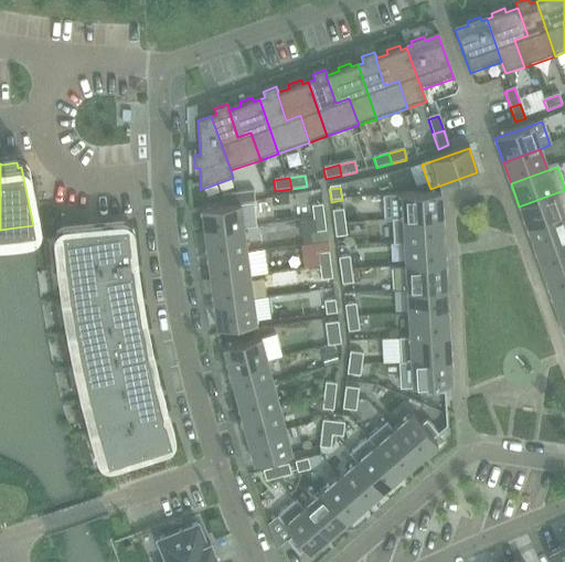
[(526,230),(564,215),(564,190),(519,207),(526,230)]
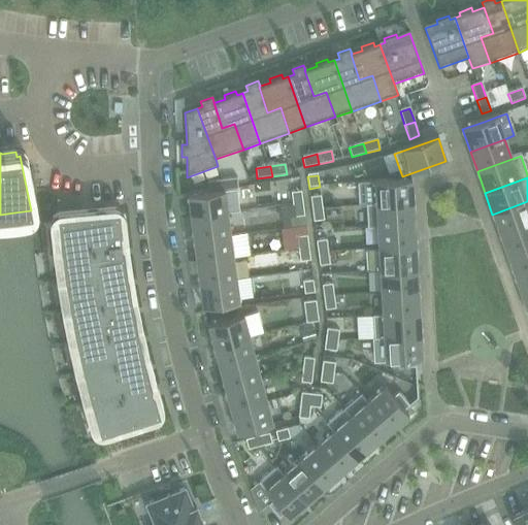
[(237,179),(222,181),(224,191),(238,189),(237,179)]
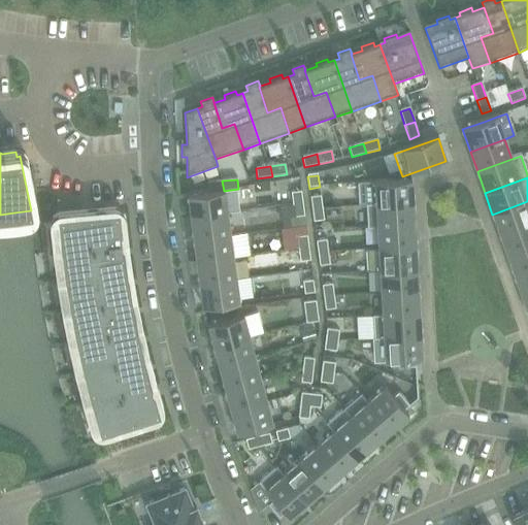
[(224,191),(222,181),(207,183),(208,193),(224,191)]
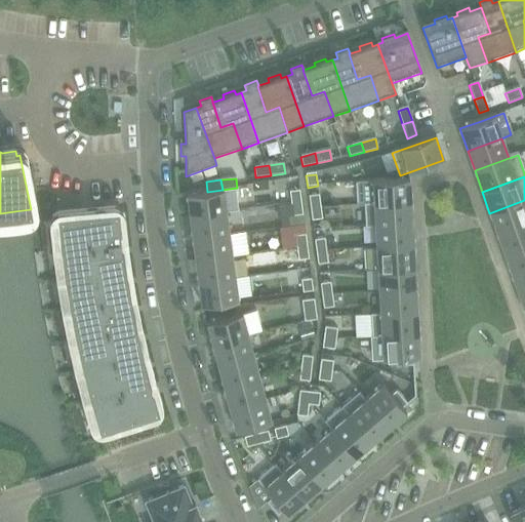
[(372,182),(374,204),(374,205),(410,203),(409,179),(372,182)]
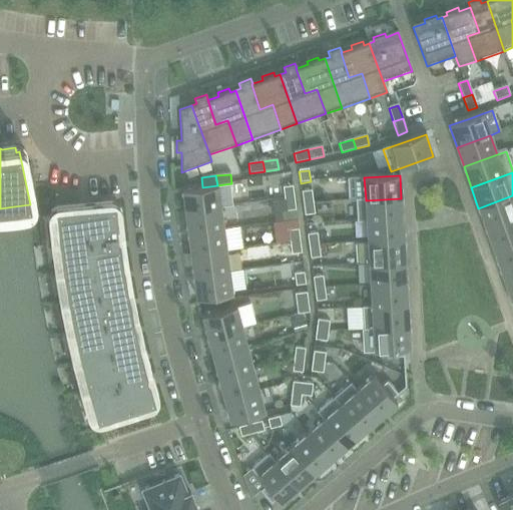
[(182,191),(185,213),(220,208),(217,186),(182,191)]
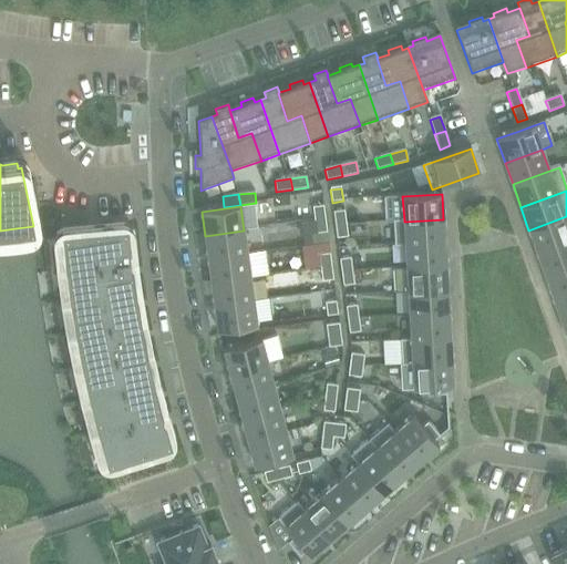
[(312,208),(315,222),(326,221),(323,207),(312,208)]
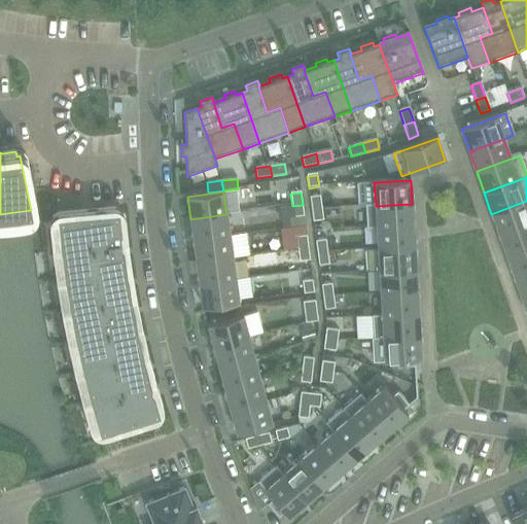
[(310,198),(312,210),(322,209),(320,197),(310,198)]
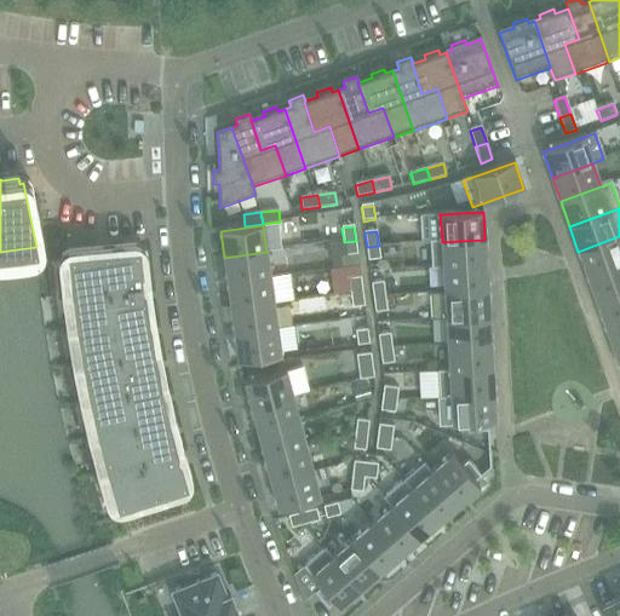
[(619,236),(578,252),(587,277),(619,265),(619,236)]
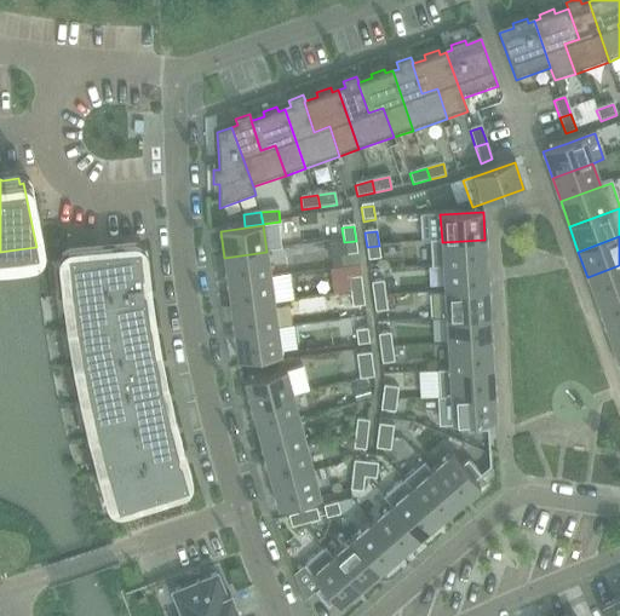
[(431,270),(443,269),(443,268),(486,265),(484,240),(442,242),(442,241),(430,241),(431,270)]
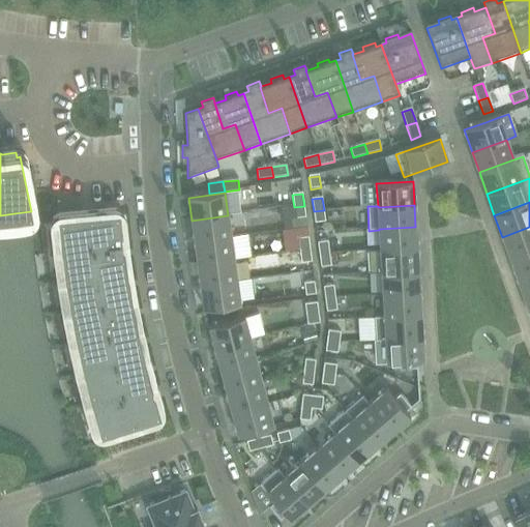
[(304,206),(294,207),(296,220),(305,218),(304,206)]
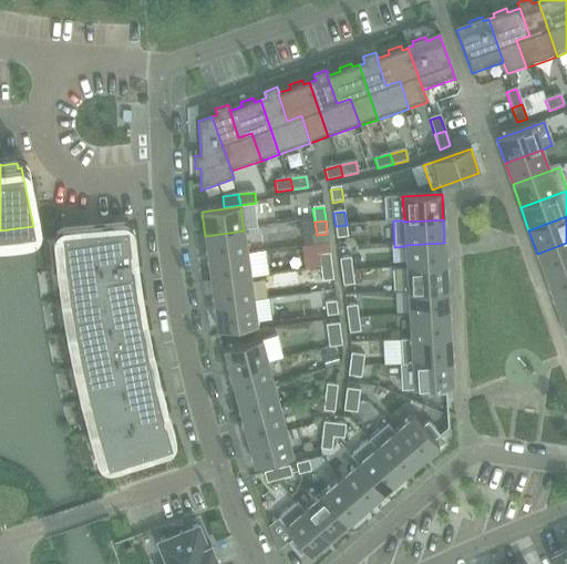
[(347,225),(336,226),(337,239),(348,238),(347,225)]
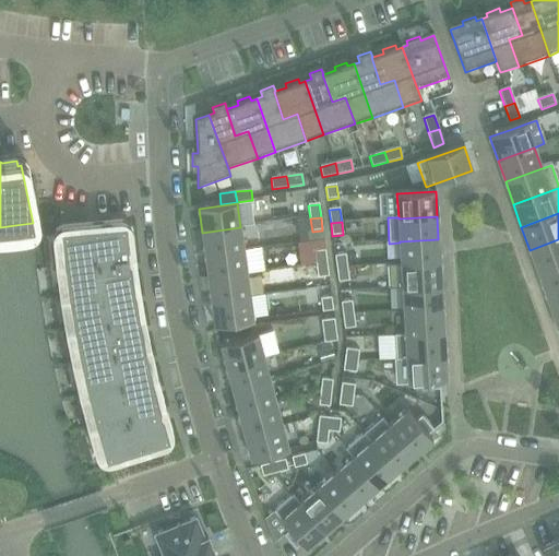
[(137,267),(134,256),(132,232),(127,232),(126,225),(61,232),(64,264),(70,297),(75,330),(81,362),(88,394),(97,426),(107,460),(168,440),(159,410),(151,379),(144,350),(138,319),(133,288),(130,267),(137,267)]
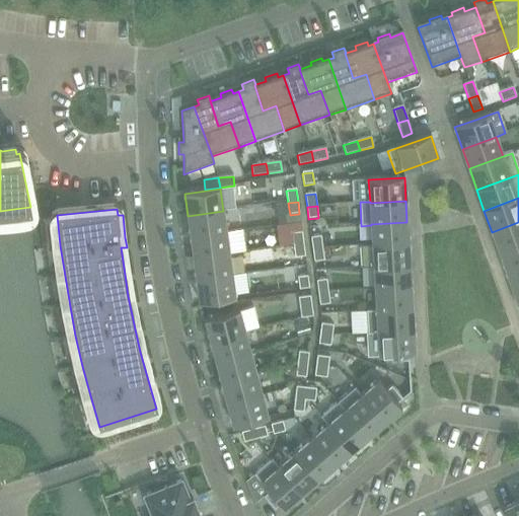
[(188,216),(191,237),(226,233),(223,211),(188,216)]
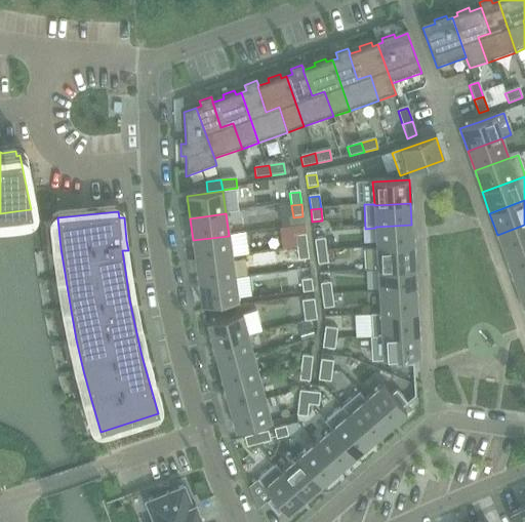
[(375,227),(375,228),(376,249),(413,247),(411,225),(375,227)]
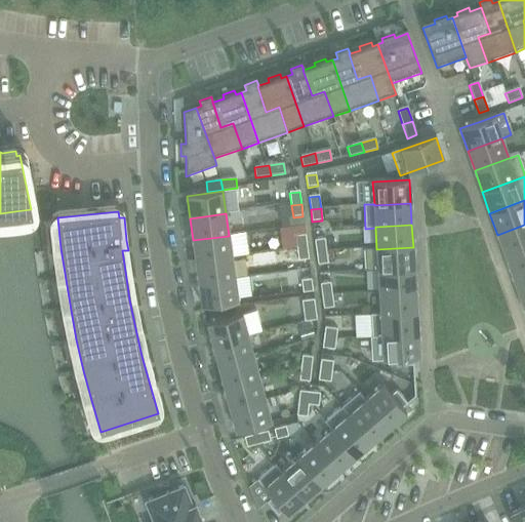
[(524,225),(497,235),(505,254),(524,247),(524,225)]
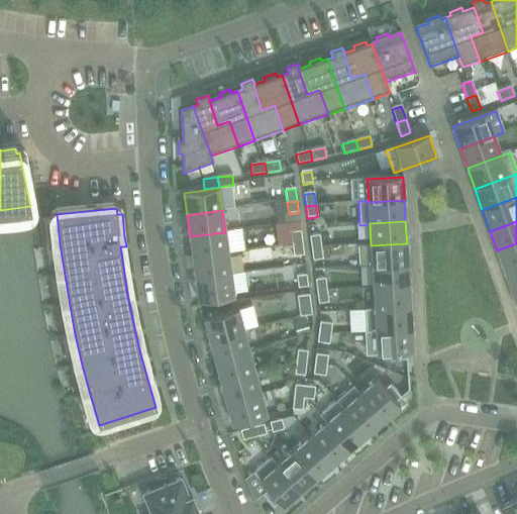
[(190,236),(193,259),(228,253),(225,232),(190,236)]
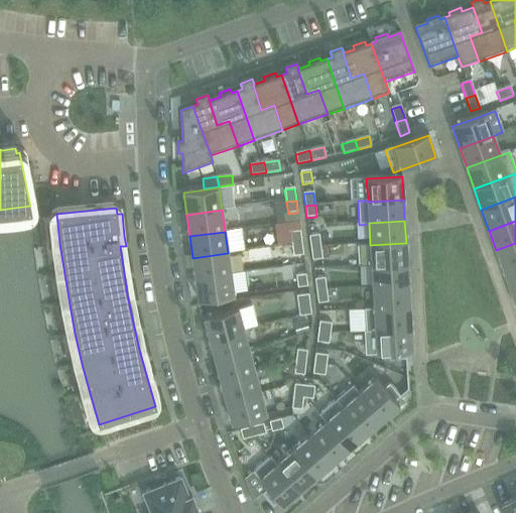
[(290,233),(291,245),(301,244),(300,232),(290,233)]
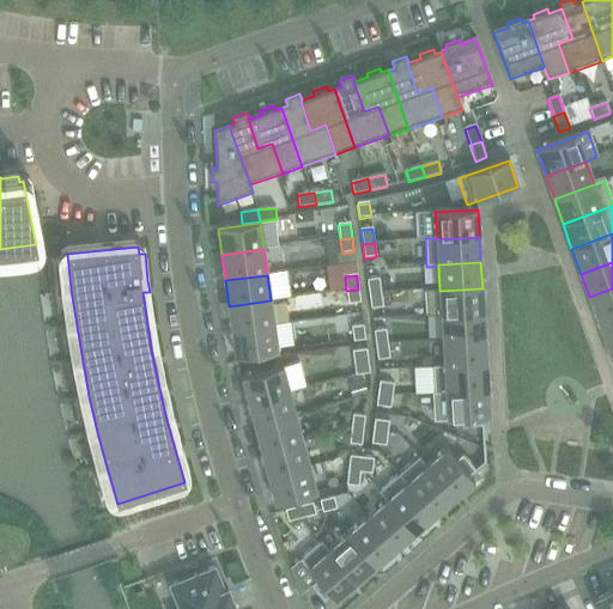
[(368,281),(369,296),(381,294),(380,280),(368,281)]
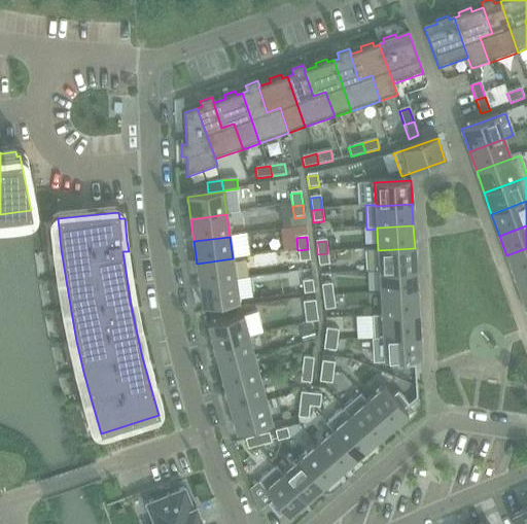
[(378,250),(379,272),(416,270),(415,248),(378,250)]
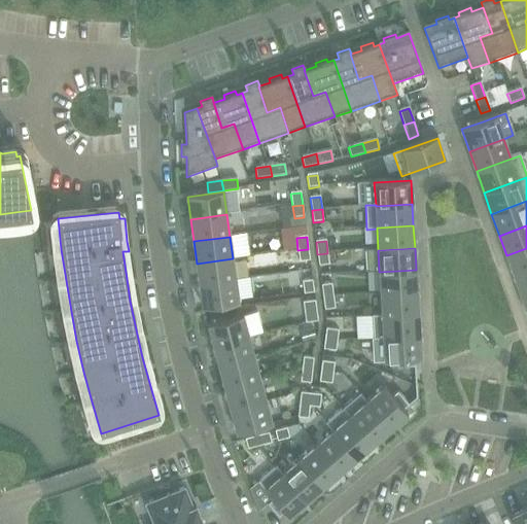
[(526,248),(506,255),(514,277),(526,272),(526,248)]
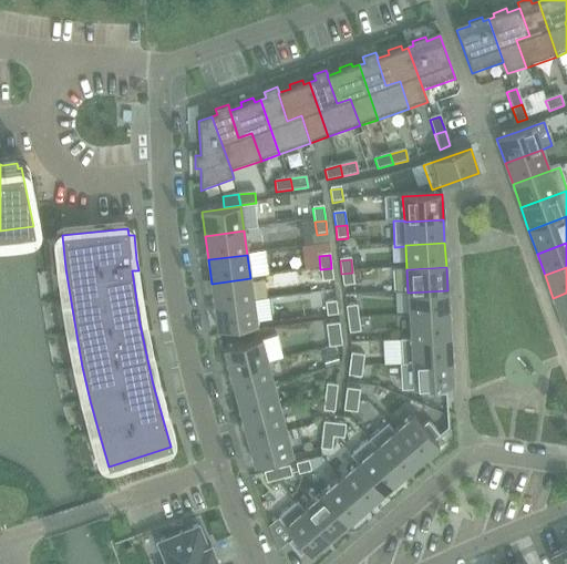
[(331,268),(320,269),(322,283),(333,282),(331,268)]
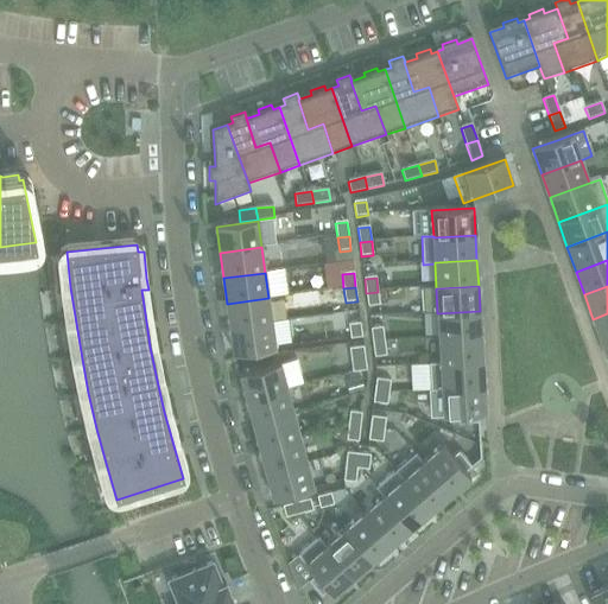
[(378,292),(366,293),(368,307),(380,306),(378,292)]
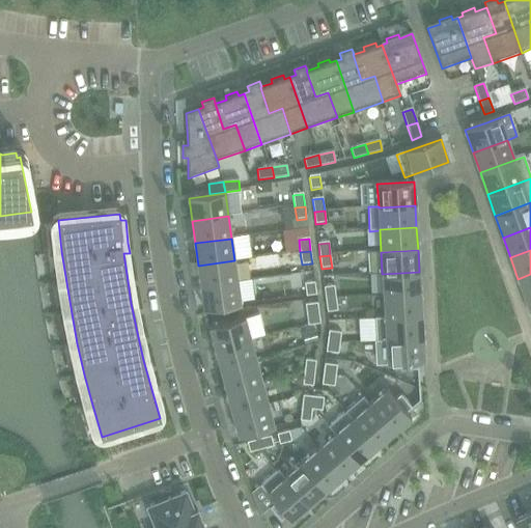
[(200,287),(238,283),(234,260),(198,266),(200,287)]
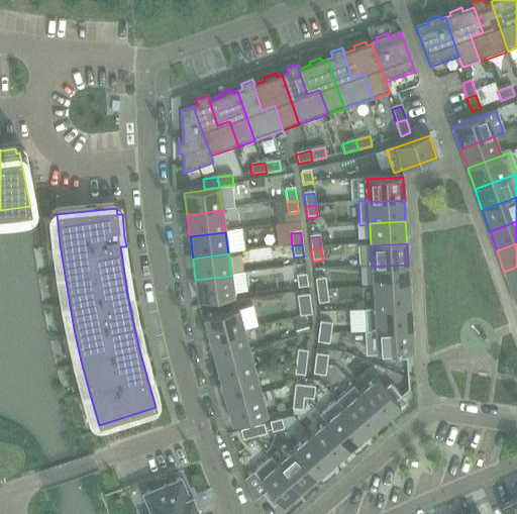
[(372,267),(373,289),(409,287),(408,265),(372,267)]
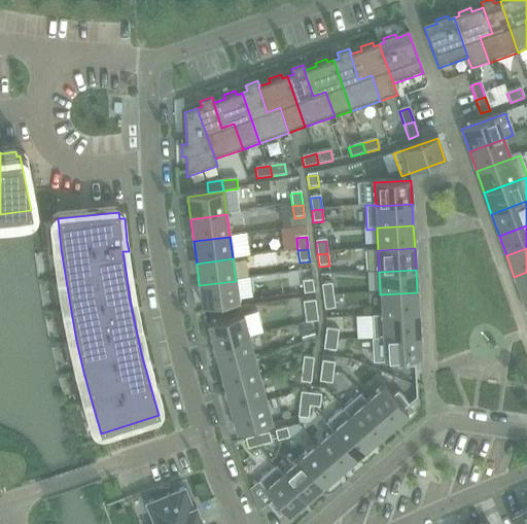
[(526,272),(514,277),(521,297),(526,294),(526,272)]
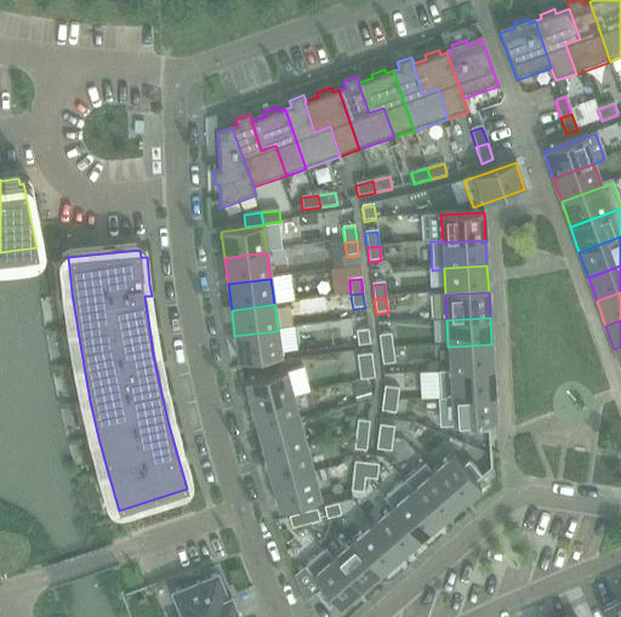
[(278,331),(234,336),(238,364),(281,358),(278,331)]
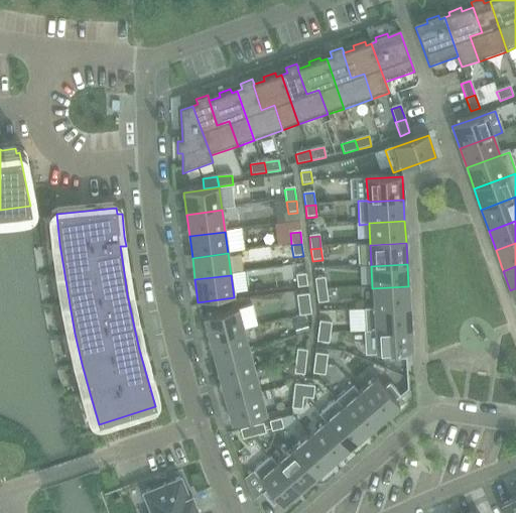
[(295,277),(297,288),(307,287),(305,275),(295,277)]
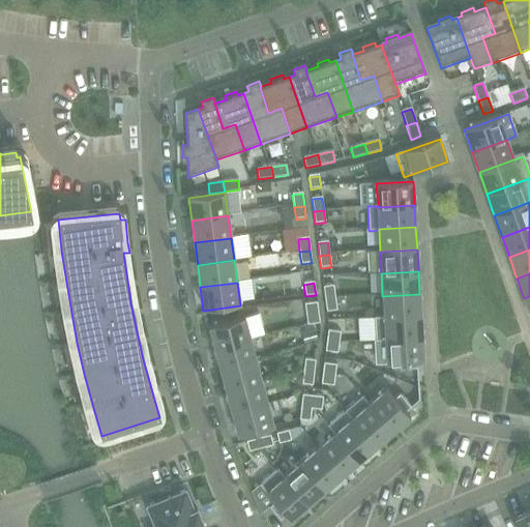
[(324,288),(325,300),(335,299),(333,287),(324,288)]
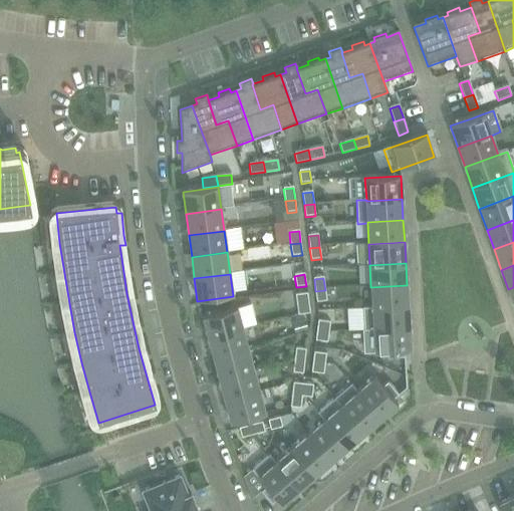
[(370,287),(372,308),(372,309),(408,306),(407,285),(370,287)]
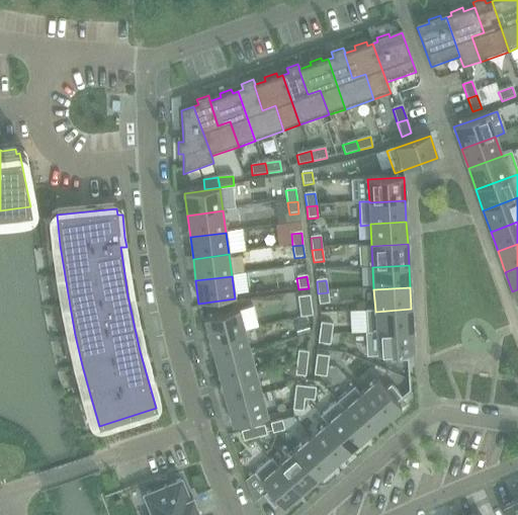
[(328,292),(318,293),(320,306),(330,305),(328,292)]
